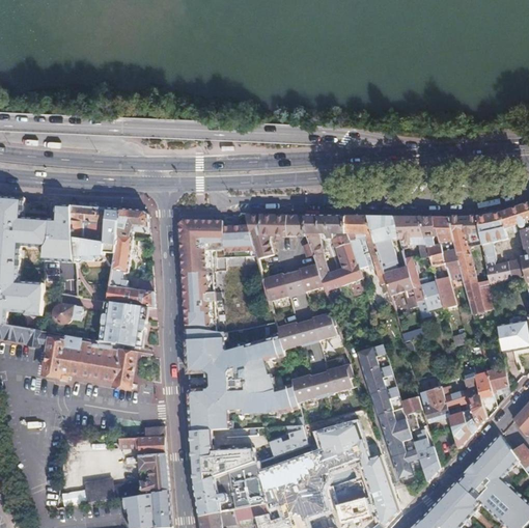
[(32,195),(0,191),(0,321),(42,330),(45,288),(47,253),(47,245),(48,220),(29,219),(32,195)]
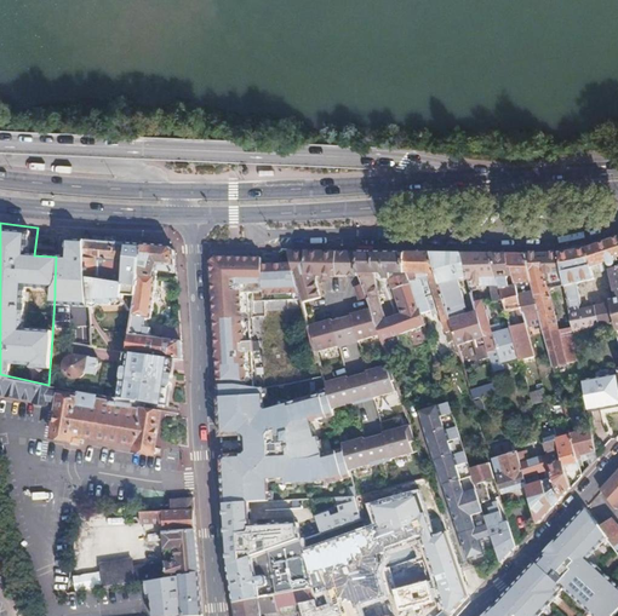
[(577,249),(561,252),(555,252),(560,281),(568,324),(570,330),(577,329),(577,323),(601,318),(602,324),(611,322),(606,301),(606,299),(617,297),(617,235),(599,242),(588,246),(583,247),(577,249)]
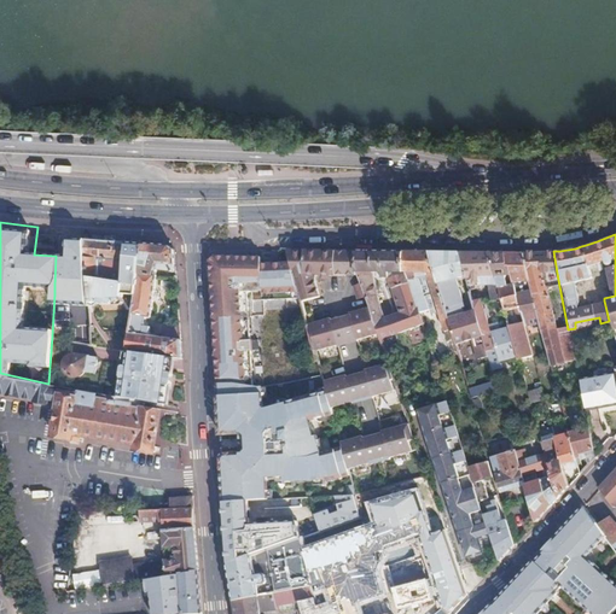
[(120,276),(122,239),(112,238),(88,237),(81,235),(82,250),(82,258),(83,272),(120,276)]
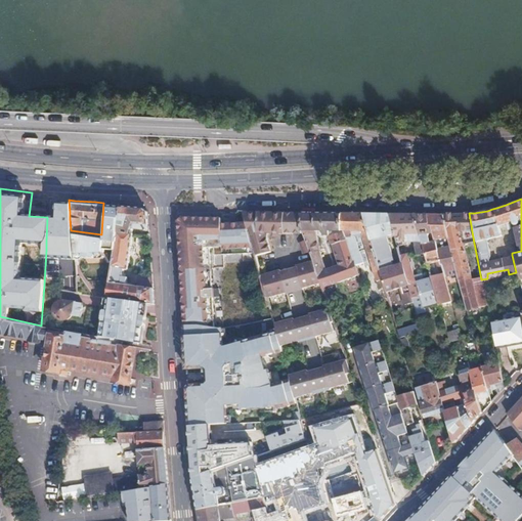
[(114,229),(118,204),(117,204),(107,203),(105,203),(103,203),(101,234),(99,247),(112,248),(114,229)]
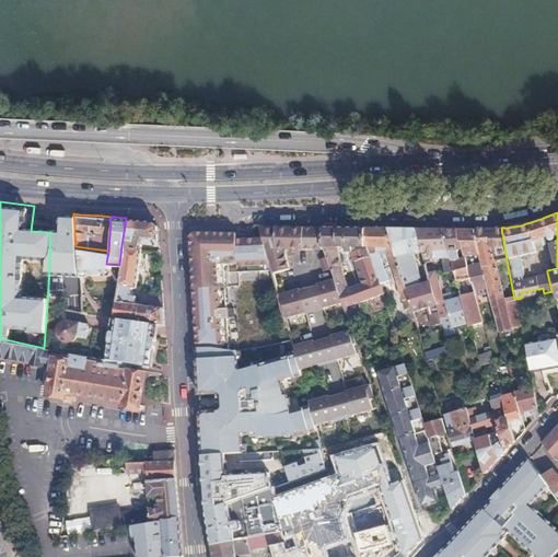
[(157,244),(155,225),(150,220),(140,219),(126,218),(121,245),(138,247),(139,241),(144,242),(144,243),(157,244)]
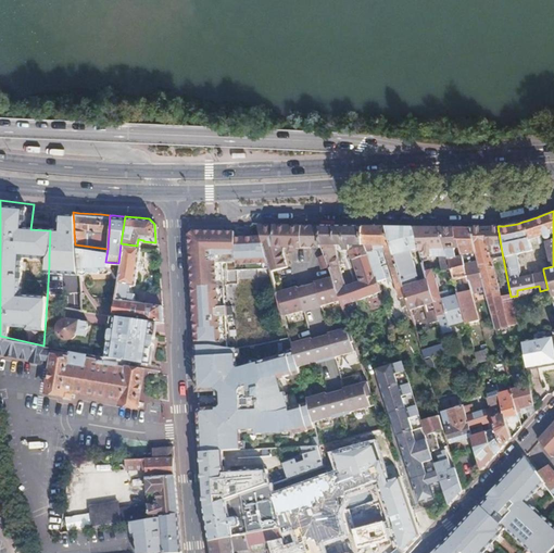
[(259,234),(256,224),(247,223),(247,234),(259,234)]
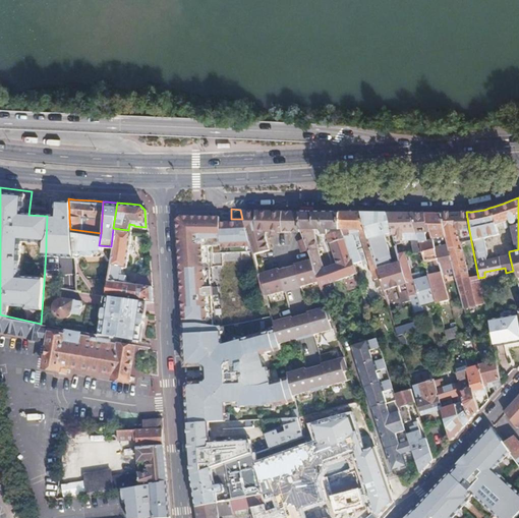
[(297,229),(298,211),(240,210),(242,219),(251,249),(263,246),(258,231),(299,231),(298,229),(297,229)]
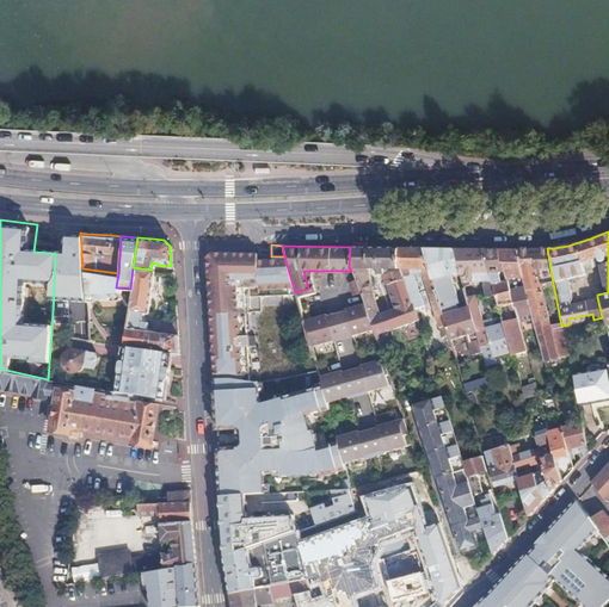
[(257,282),(257,248),(210,247),(205,249),(200,256),(205,370),(243,369),(237,282),(257,282)]
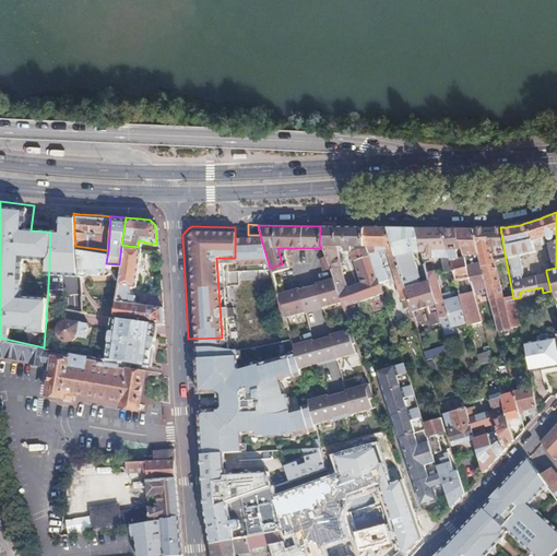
[(375,285),(370,272),(363,247),(363,226),(350,226),(320,226),(319,246),(320,246),(321,248),(331,279),(332,282),(340,302),(341,307),(378,295),(375,285)]
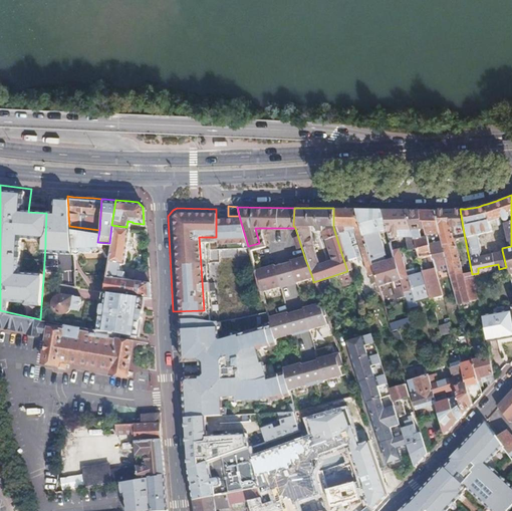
[(370,272),(356,228),(355,209),(346,209),(333,208),(333,227),(340,250),(344,262),(359,258),(364,273),(370,272)]
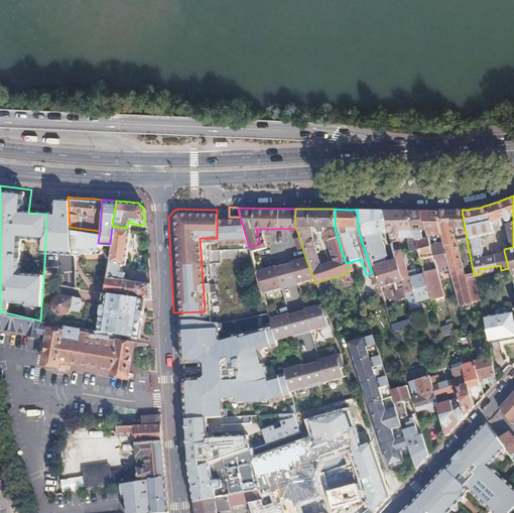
[(401,291),(389,250),(387,243),(378,245),(375,234),(384,232),(381,210),(370,210),(357,210),(358,229),(372,273),(375,285),(392,280),(395,290),(392,290),(394,297),(397,297),(402,295),(401,291)]
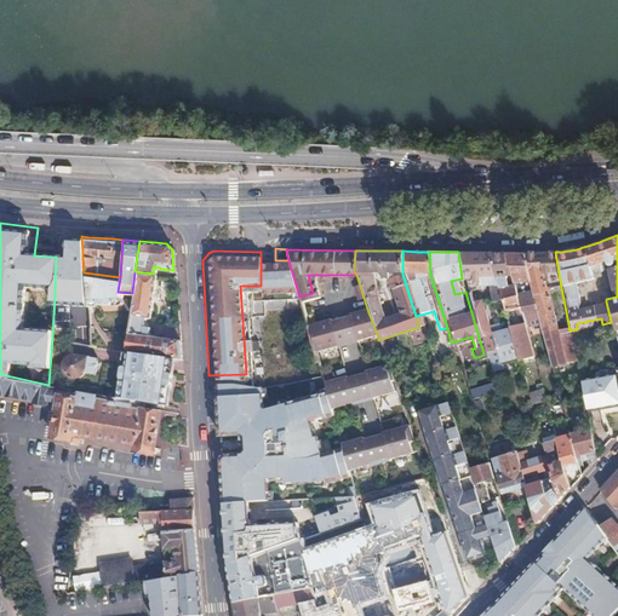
[(491,268),(488,252),(474,252),(462,252),(458,252),(462,278),(469,278),(470,286),(473,286),(473,288),(478,287),(476,285),(485,283),(488,297),(498,295),(493,280),(491,268)]
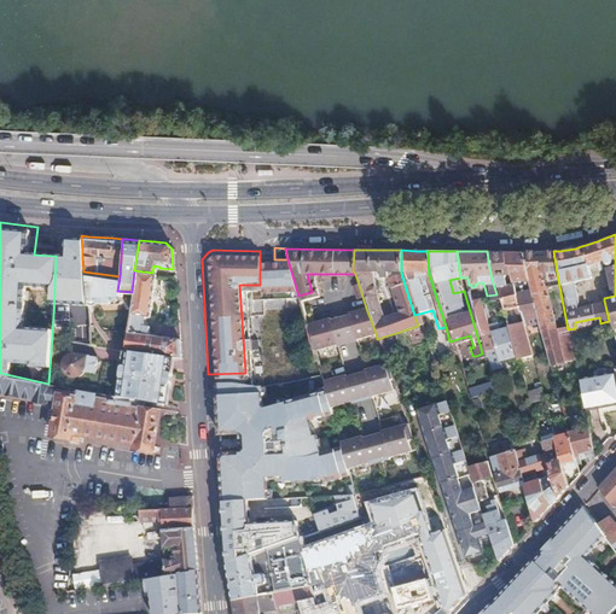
[(507,279),(500,251),(492,251),(487,251),(489,267),(492,279),(497,294),(499,305),(510,303),(512,310),(516,309),(511,290),(507,279)]
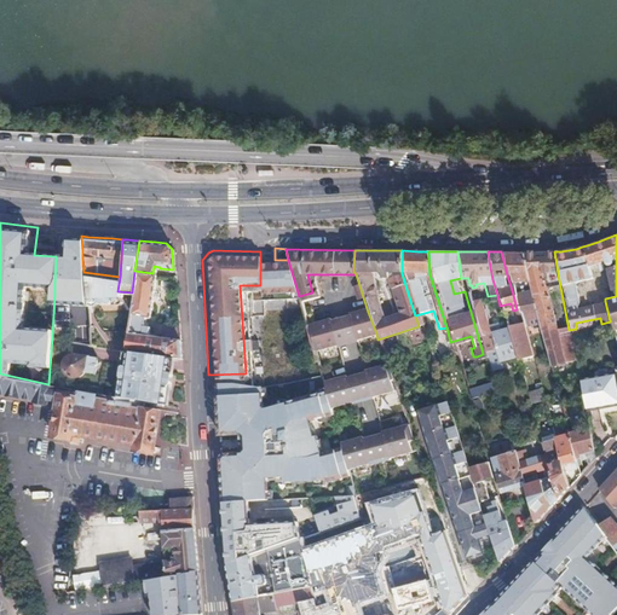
[(526,274),(520,251),(508,251),(501,251),(508,279),(518,278),(520,288),(512,290),(517,309),(519,318),(520,323),(537,318),(526,274)]
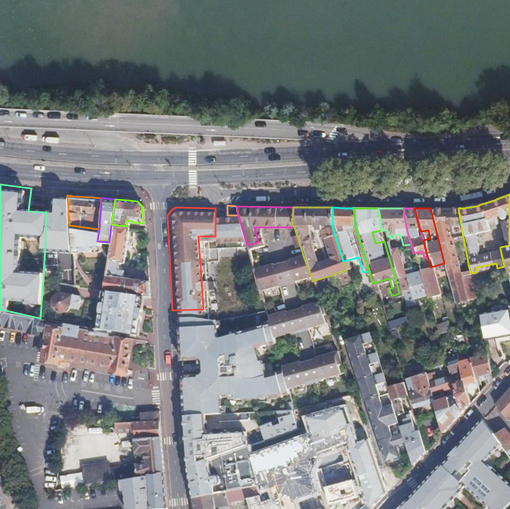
[(470,273),(469,268),(459,270),(451,235),(462,232),(458,208),(444,208),(430,208),(435,227),(444,263),(454,301),(475,296),(470,273)]
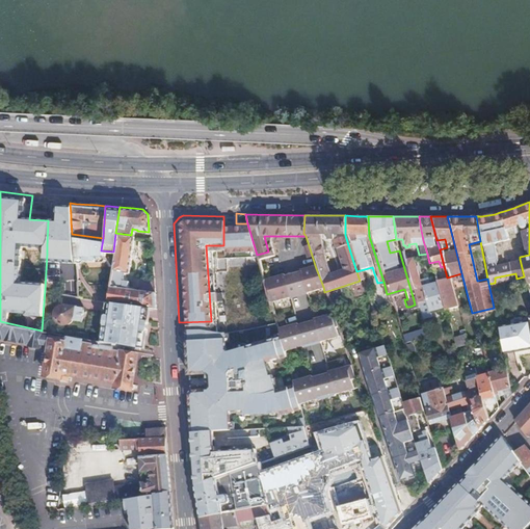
[(128,271),(133,235),(131,235),(115,233),(113,252),(109,284),(122,286),(124,270),(128,271)]
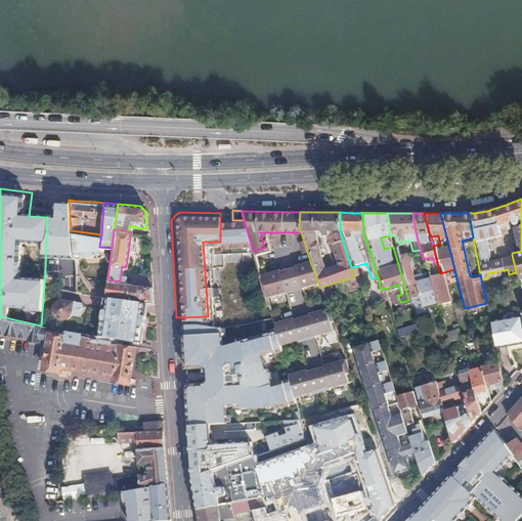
[(99,247),(101,234),(71,230),(73,257),(92,256),(92,249),(99,249),(99,247)]
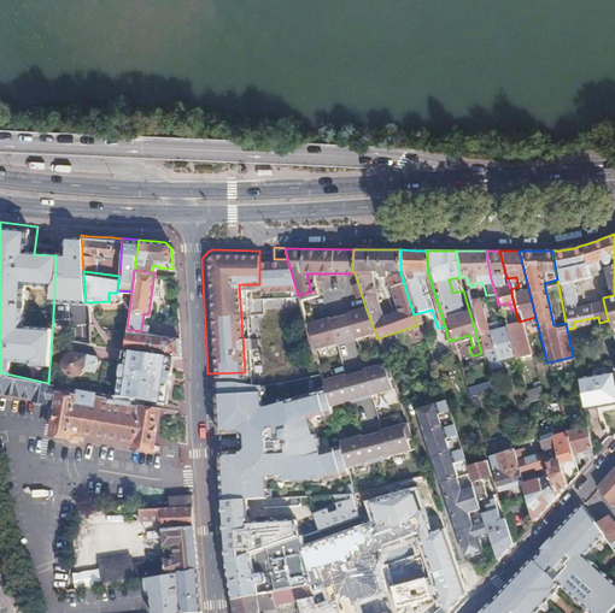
[(306,319),(327,314),(322,294),(302,299),(306,319)]
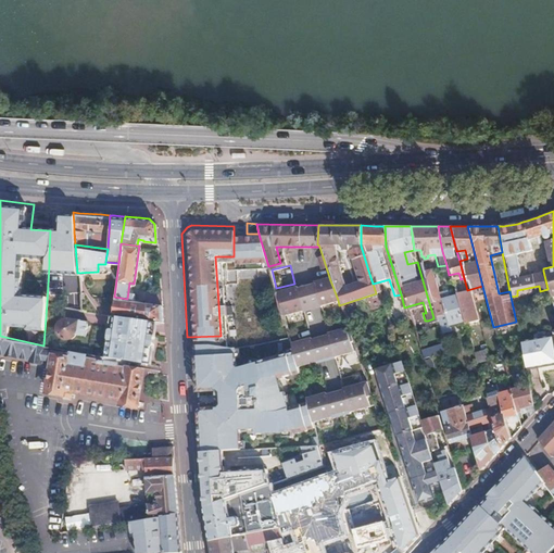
[(224,267),(226,277),(235,276),(233,266),(224,267)]
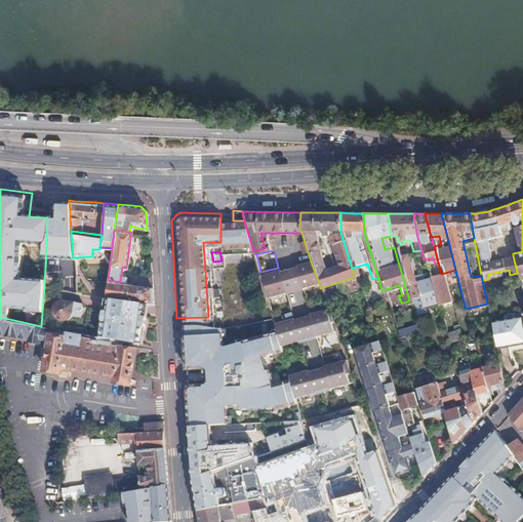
[(436,300),(428,273),(427,268),(419,270),(417,265),(410,267),(405,251),(396,254),(408,296),(416,294),(419,305),(436,300)]
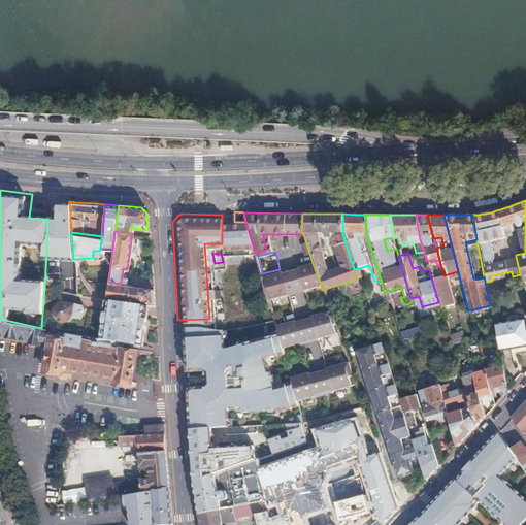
[(525,254),(516,257),(520,274),(522,283),(525,281),(525,254)]
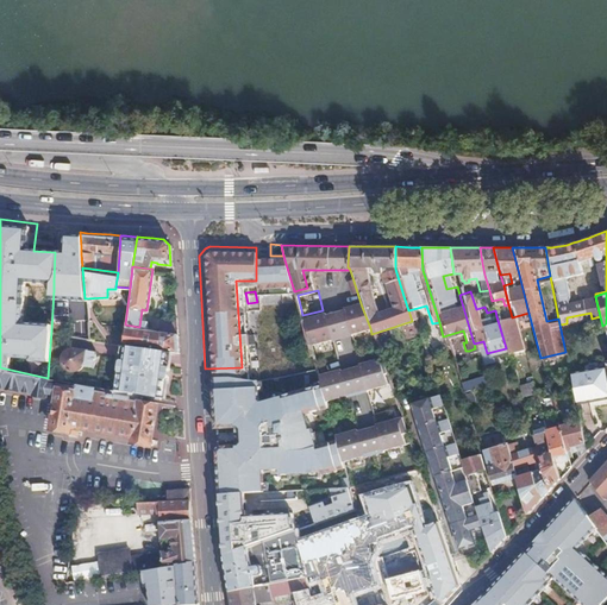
[(370,328),(362,307),(361,303),(340,309),(342,312),(348,334),(370,328)]
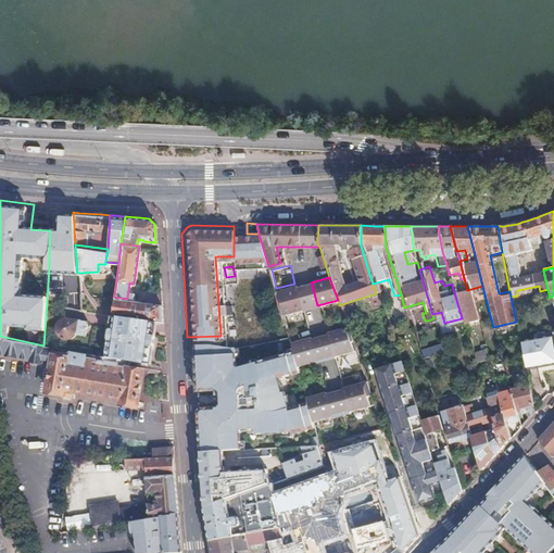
[(317,305),(312,285),(294,289),(300,311),(301,313),(318,308),(317,305)]
